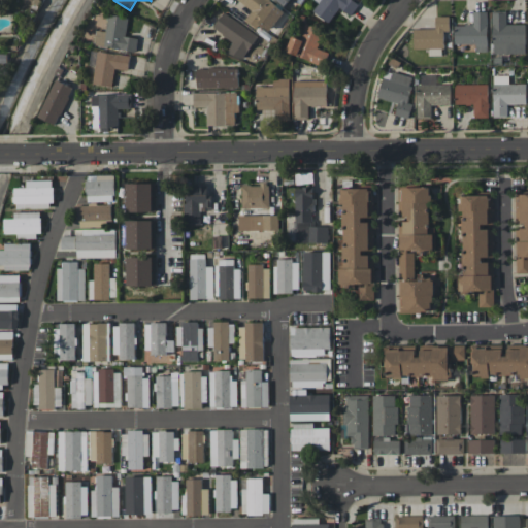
[(244,21),(259,32),(263,27),(269,32),(285,12),(268,0),(237,0),(252,10),(244,21)]
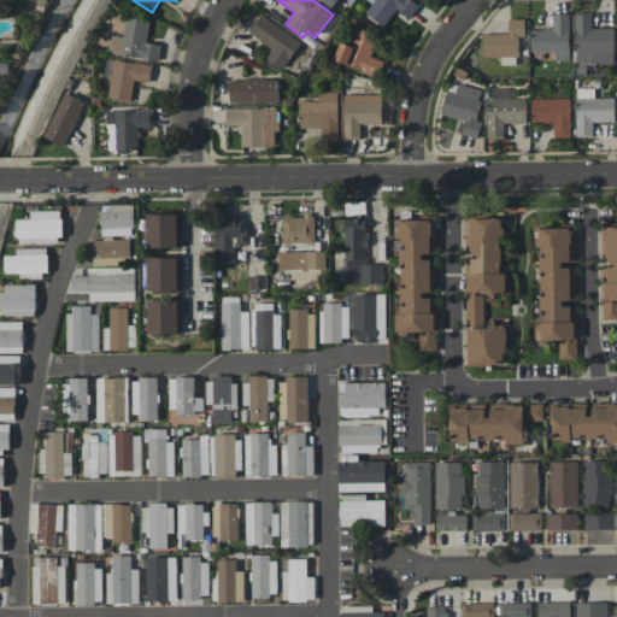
[(411,0),(374,0),(365,13),(383,27),(397,10),(409,19),(419,5),(411,0)]
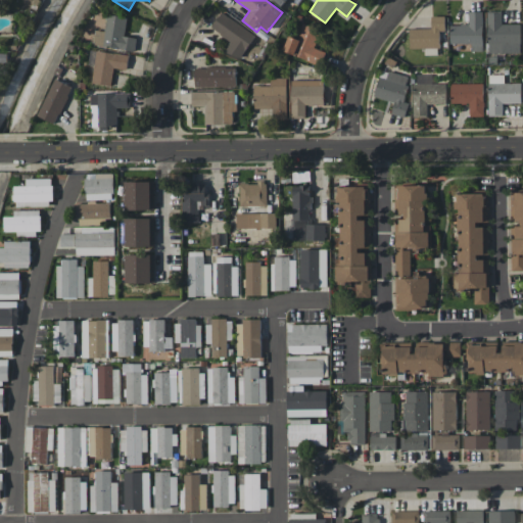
[(450,43),(470,43),(471,51),(483,51),(482,11),(468,11),(469,25),(449,25),(450,43)]
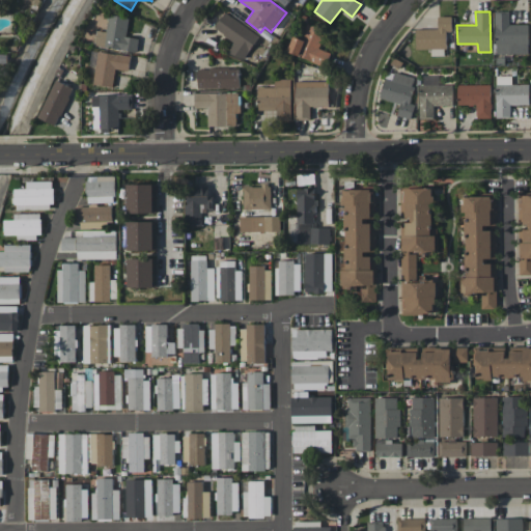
[(528,24),(509,25),(509,11),(495,12),(496,54),(510,54),(510,45),(528,45),(528,24)]
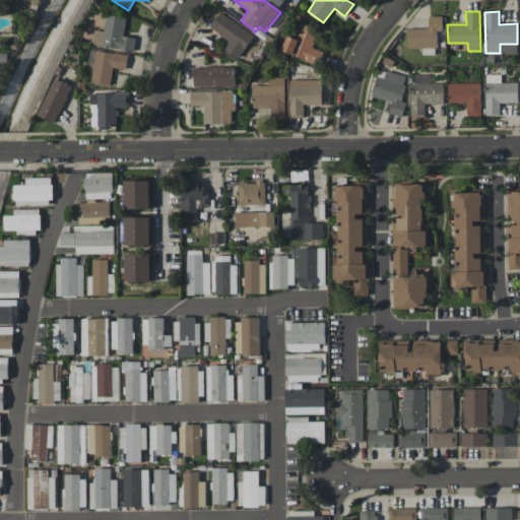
[(209,28),(229,40),(222,50),(239,59),(254,34),(219,12),(209,28)]
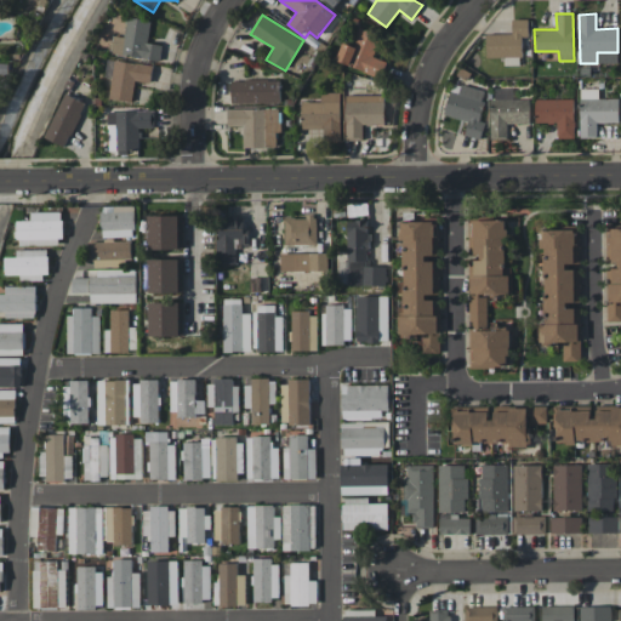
[(110,55),(159,61),(161,45),(147,43),(151,20),(126,17),(124,36),(113,35),(110,55)]
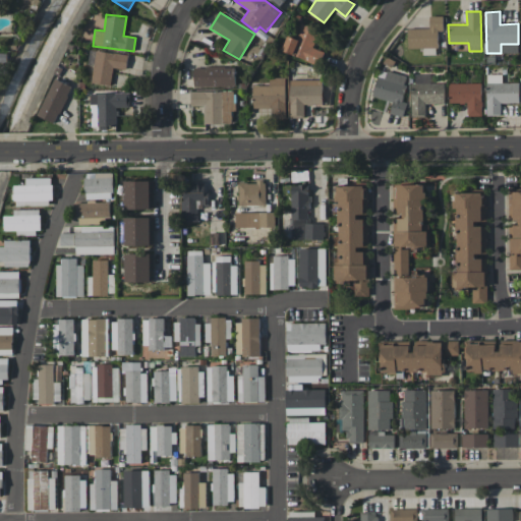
[(429,29),(408,29),(407,48),(438,48),(438,31),(443,31),(444,16),(429,16),(429,29)]
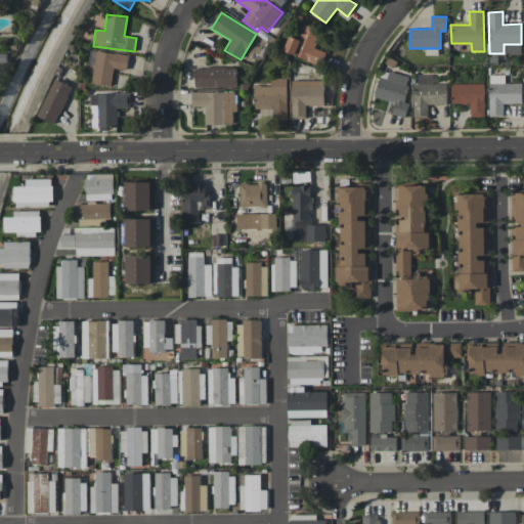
[(284,51),(320,67),(326,52),(314,47),(321,32),(303,24),(297,38),(291,36),(284,51)]
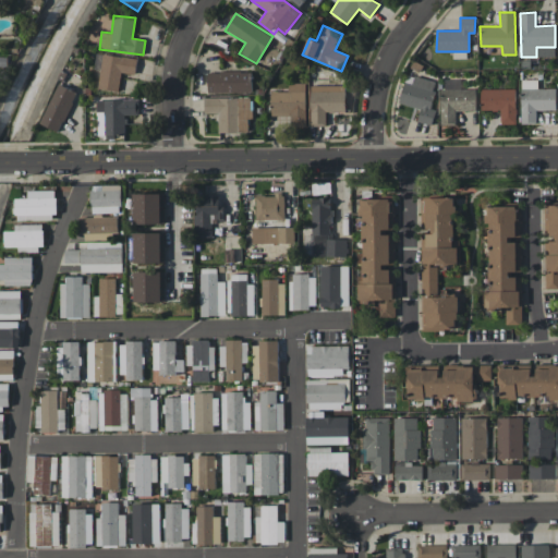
[(97,88),(118,92),(121,72),(135,74),(137,59),(102,53),(97,88)]
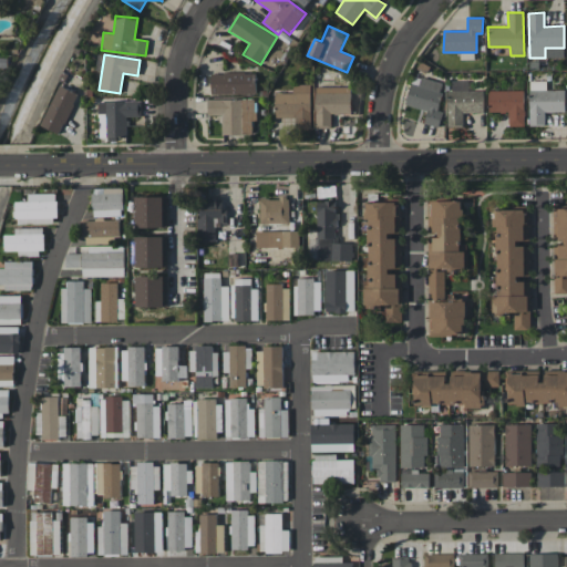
[(212,94),(255,93),(255,72),(210,73),(212,94)]
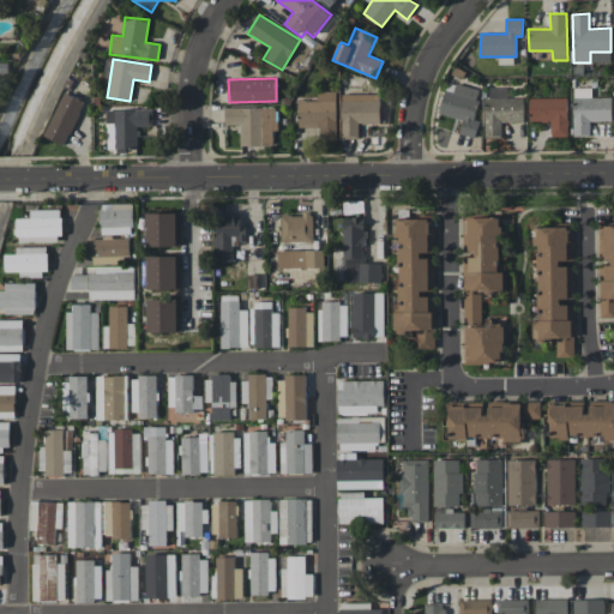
[(439,114),(463,120),(459,133),(475,137),(479,121),(473,120),(480,90),(446,83),(439,114)]
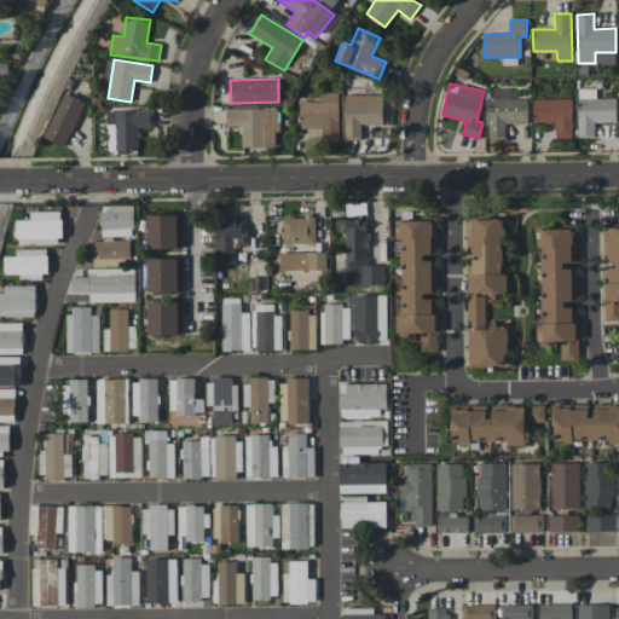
[(578,137),(595,137),(594,122),(617,122),(615,98),(596,98),(596,88),(577,88),(578,137)]
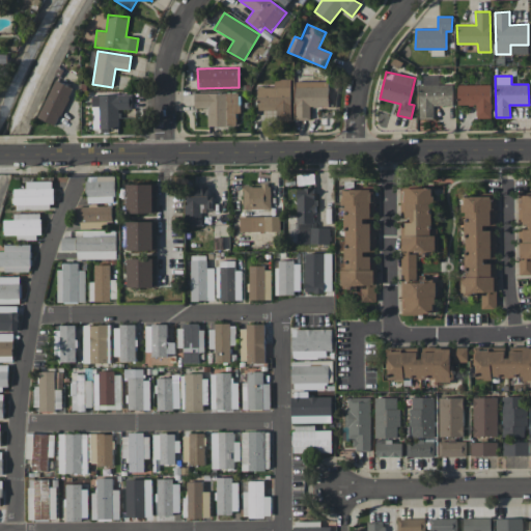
[(290,79),(274,79),(274,87),(257,87),(257,118),(291,117),(290,79)]
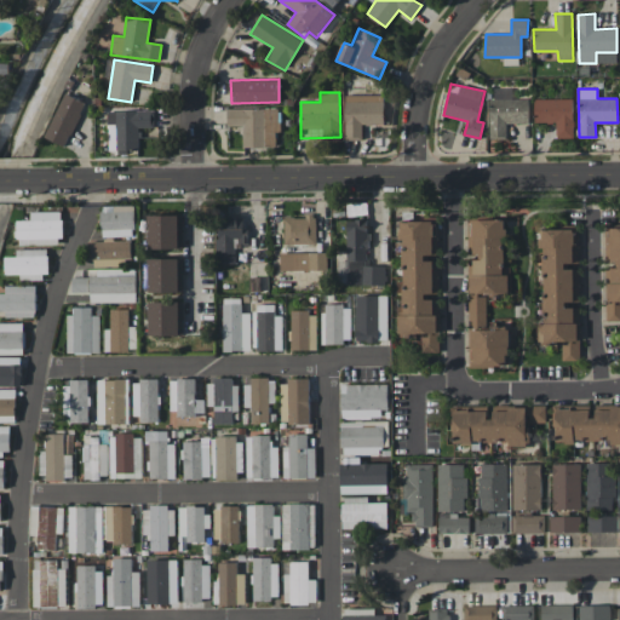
[(65,147),(85,102),(65,93),(45,138),(65,147)]
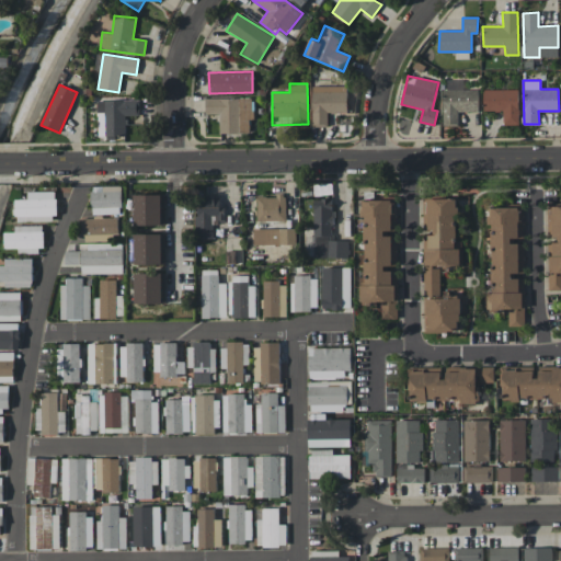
[(312,86),(312,126),(328,126),(328,113),(346,113),(347,87),(312,86)]
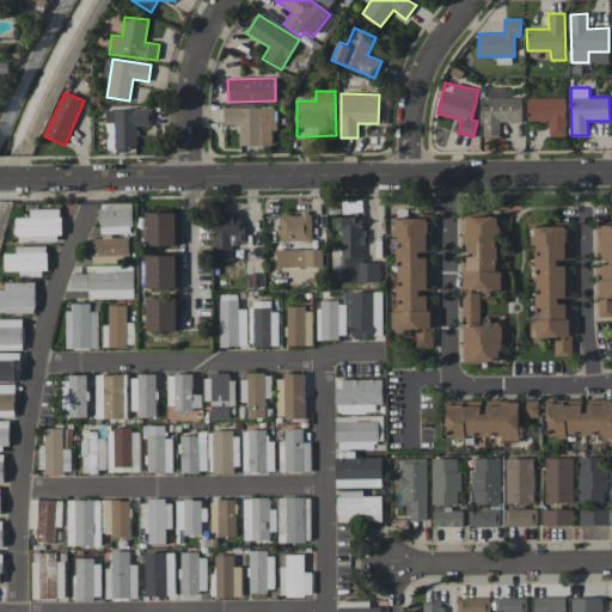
[(527,121),(549,121),(549,136),(567,136),(565,97),(527,98),(527,121)]
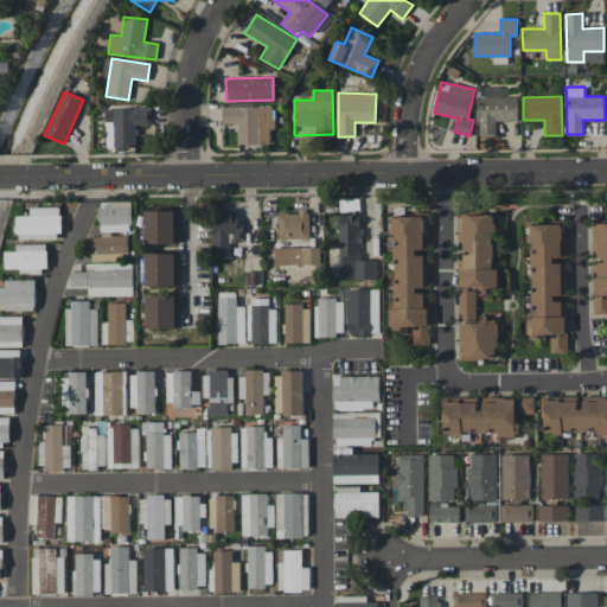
[(517,121),(517,98),(479,97),(479,134),(496,135),(496,121),(517,121)]
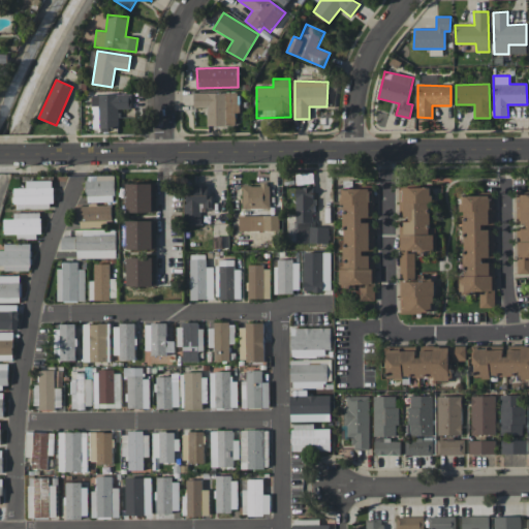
[(207,126),(235,126),(235,113),(238,113),(238,93),(193,92),(193,107),(207,107),(207,126)]
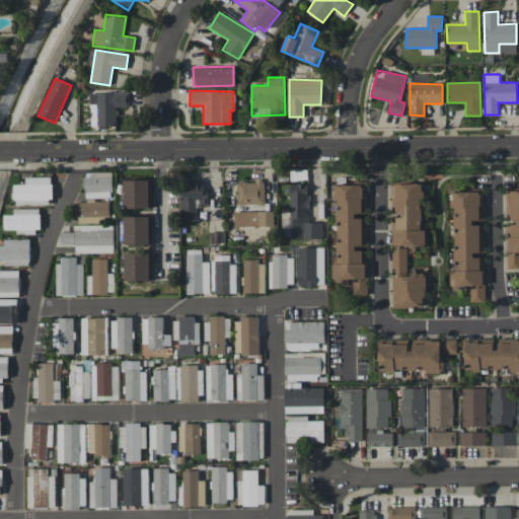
[(90,128),(117,128),(117,106),(126,106),(125,92),(90,93),(90,128)]
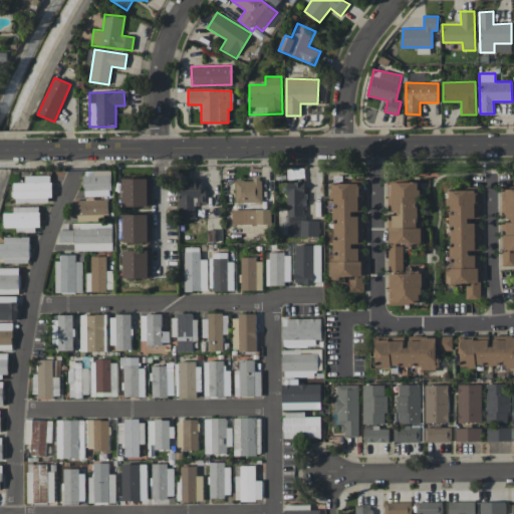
[(110,171),(83,171),(84,197),(111,196),(110,171)]
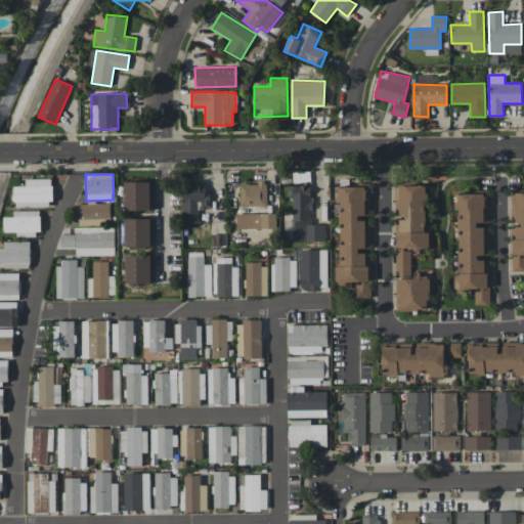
[(15,207),(51,207),(51,179),(26,179),(26,186),(15,186),(15,207)]
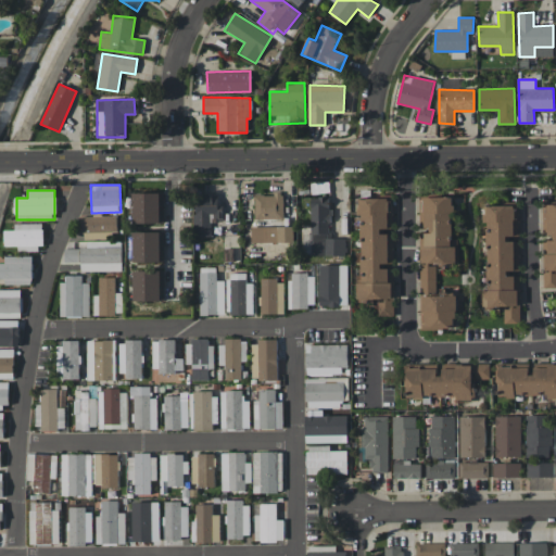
[(164,193),(134,192),(133,223),(164,224),(164,193)]
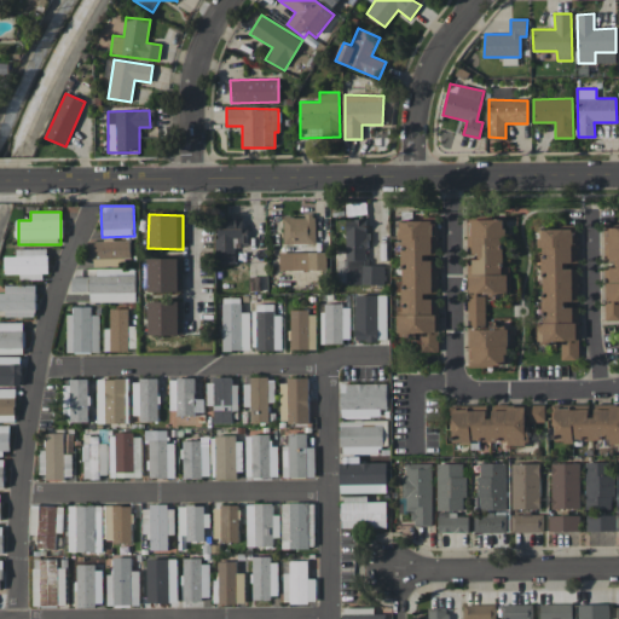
[(283,217),(283,244),(314,244),(314,217),(283,217)]
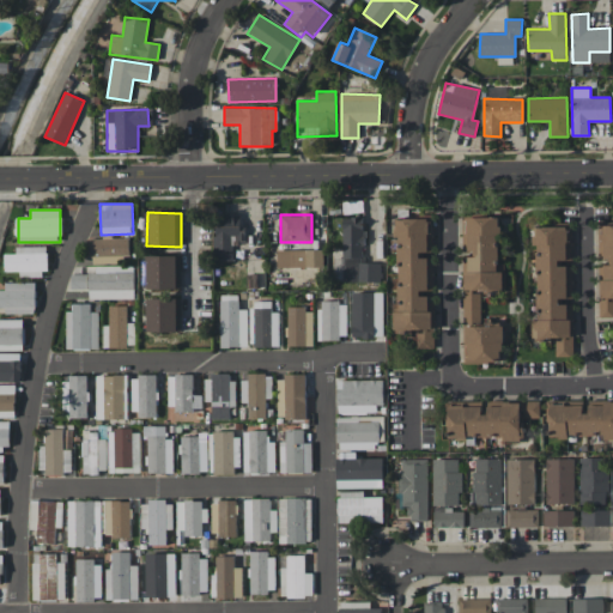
[(213,261),(232,261),(232,241),(242,241),(243,216),(214,216),(213,261)]
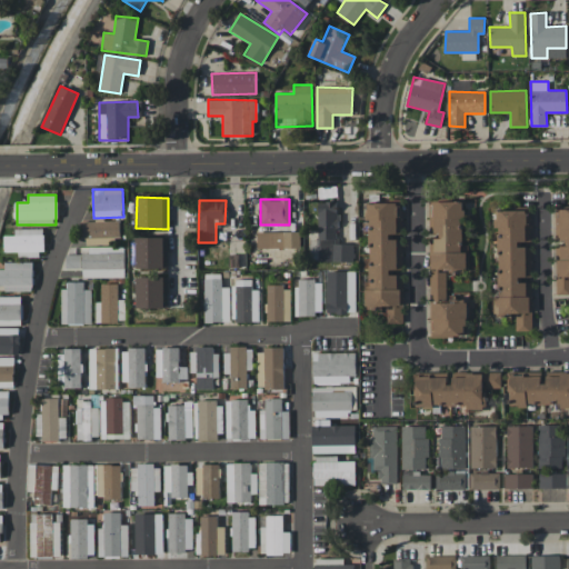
[(353,261),(353,243),(337,245),(337,201),(319,202),(319,262),(353,261)]
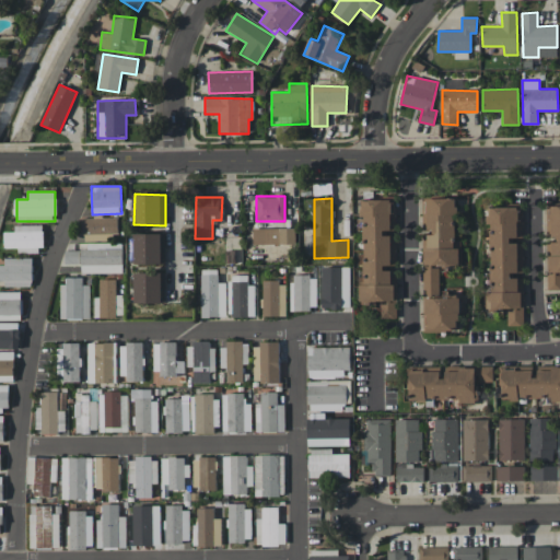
[(427,199),(427,232),(428,247),(423,247),(423,290),(439,290),(439,268),(459,268),(459,241),(455,241),(455,198),(427,199)]
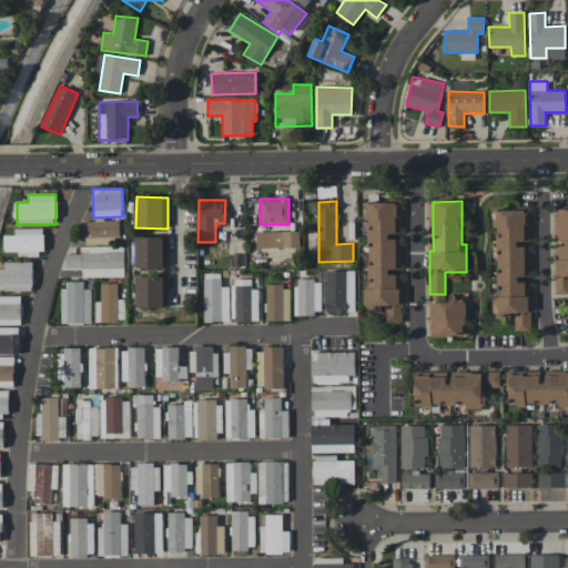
[(401,202),(368,202),(369,287),(365,287),(365,308),(386,308),(386,323),(402,323),(402,274),(389,274),(389,270),(402,269),(401,239),(389,239),(389,234),(401,234),(401,202)]
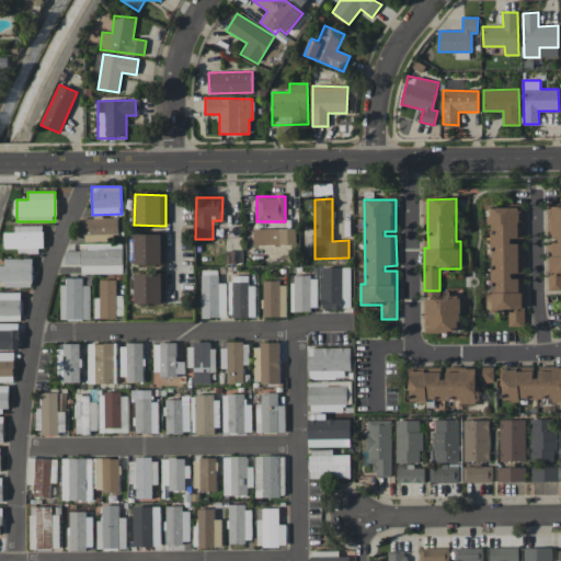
[(560,205),(552,206),(551,240),(552,240),(552,254),(560,253),(560,205)]
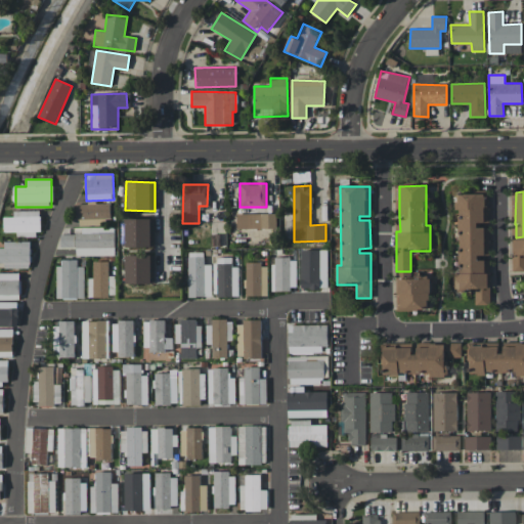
[(457,292),(475,292),(475,305),(489,305),(489,260),(480,260),(480,256),(489,256),(489,225),(488,225),(488,205),(484,205),(484,193),(459,193),(457,292)]
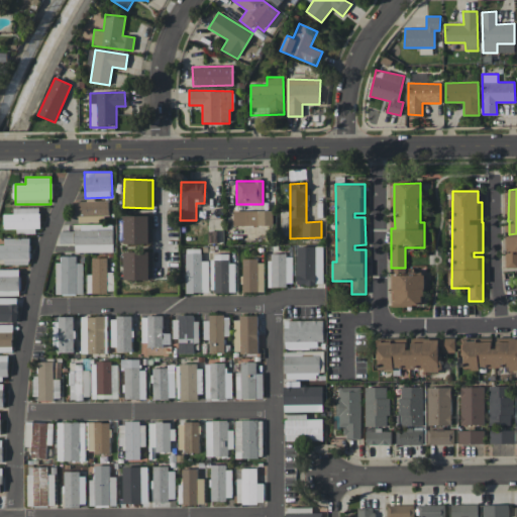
[(109,200),(75,201),(75,222),(100,222),(100,216),(109,216),(109,200)]
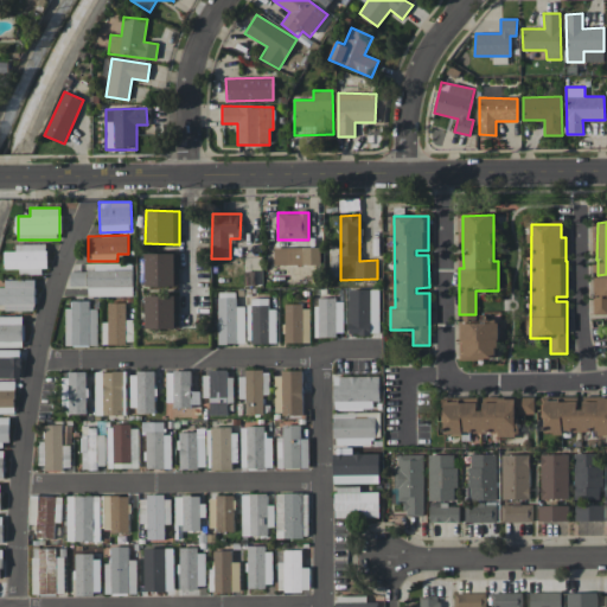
[(5,251),(6,269),(20,268),(20,274),(48,273),(46,243),(17,244),(17,251),(5,251)]
